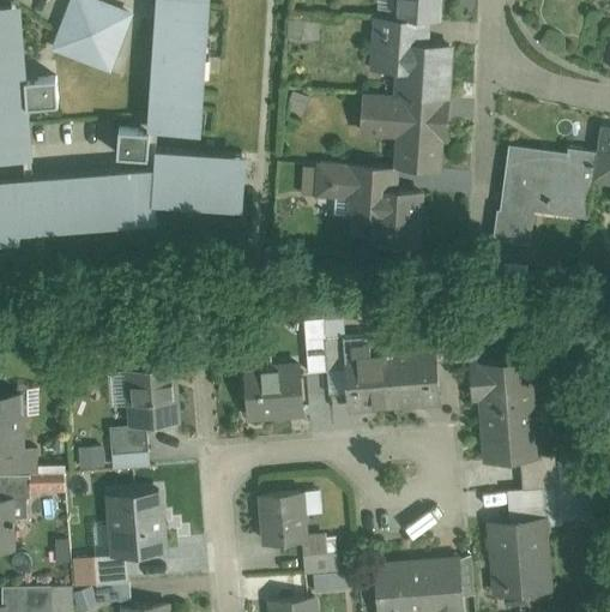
[(70,0),(53,53),(115,73),(137,12),(100,0),(70,0)]
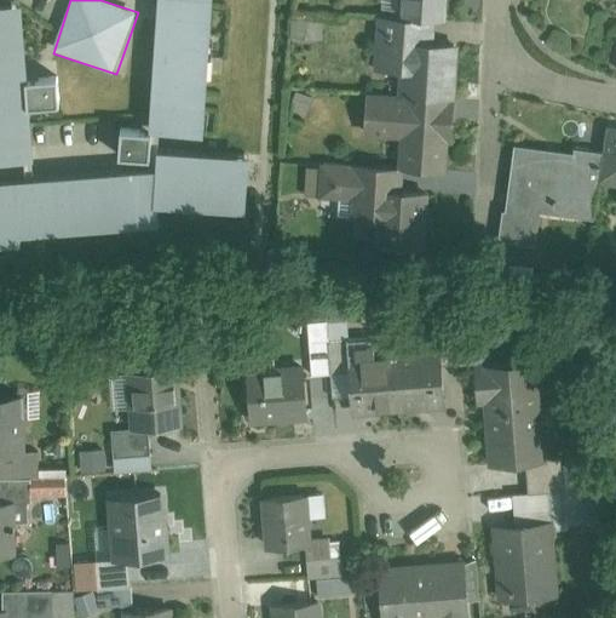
[(156,0),(154,131),(121,130),(120,154),(155,155),(162,135),(217,136),(218,0),(156,0)]
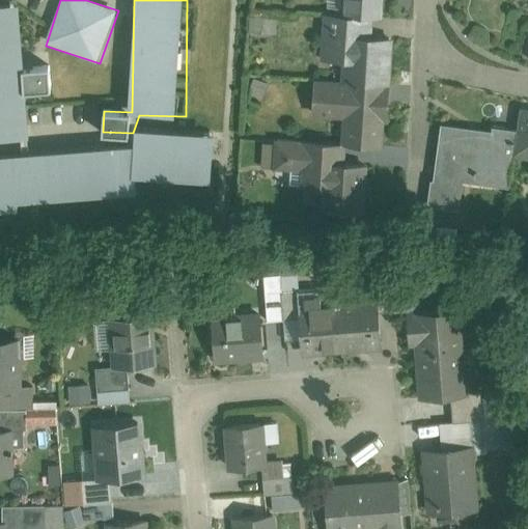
[(342,0),(342,11),(385,14),(385,0),(342,0)]
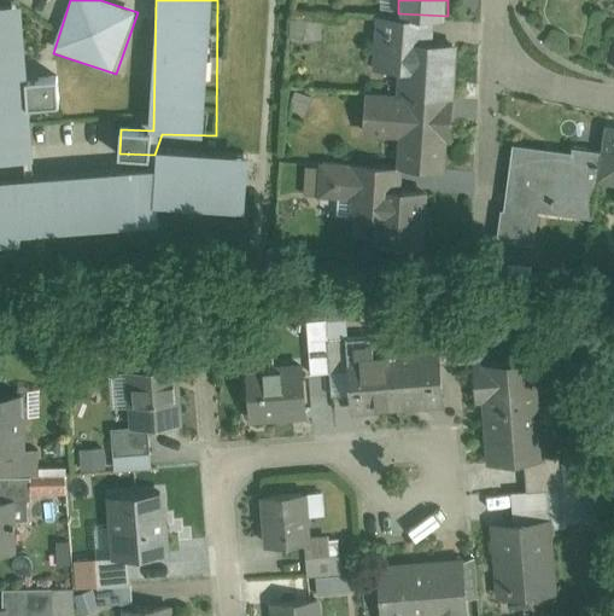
[(0,160),(28,158),(24,103),(21,76),(15,4),(0,5),(0,160)]
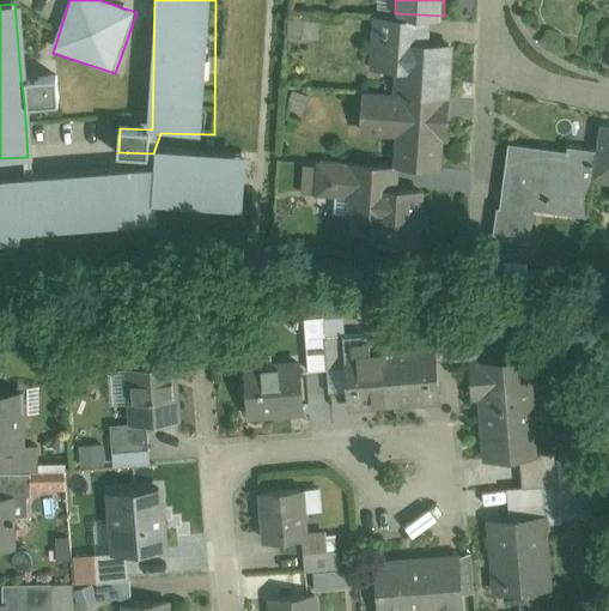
[(403,22),(370,19),(367,64),(394,65),(391,96),(449,100),(452,42),(402,40),(403,22)]
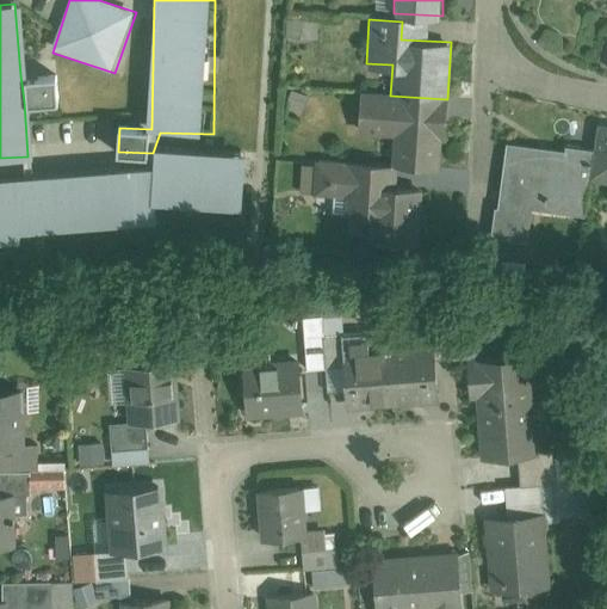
[(53,72),(20,75),(24,102),(55,99),(53,72)]
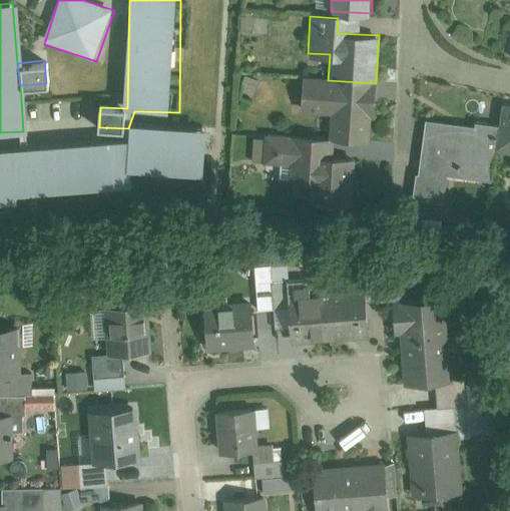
[(328,80),(299,78),(297,112),(325,114),(323,138),(326,138),(372,141),(376,83),(328,80)]
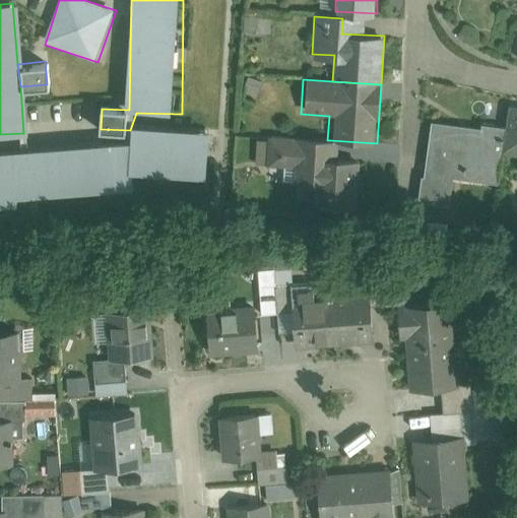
[(516,108),(510,108),(504,158),(516,159),(516,108)]
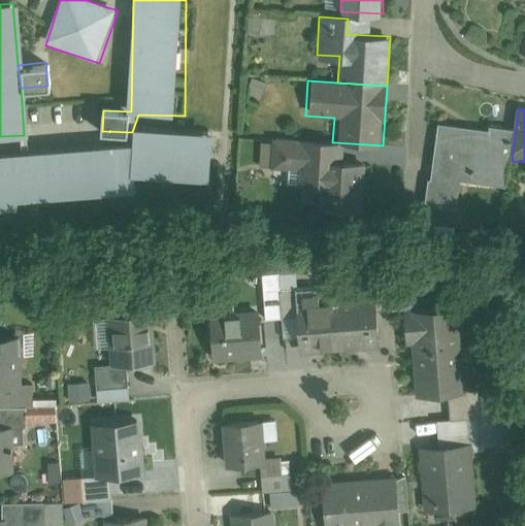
[(509,134),(437,125),(426,220),(452,223),(457,184),(501,189),(509,134)]
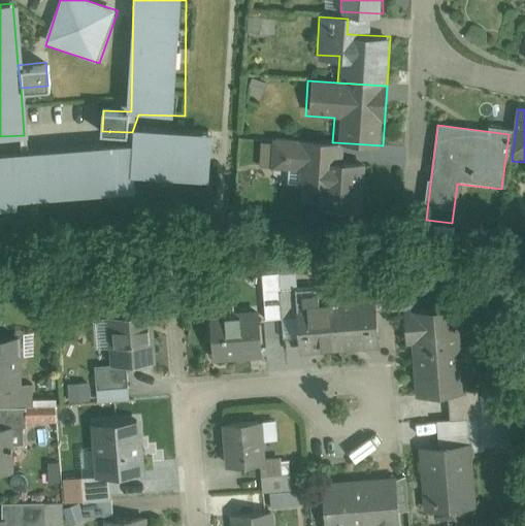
[(53,154),(0,155),(0,205),(148,201),(146,175),(215,173),(214,133),(142,135),(142,151),(53,154)]
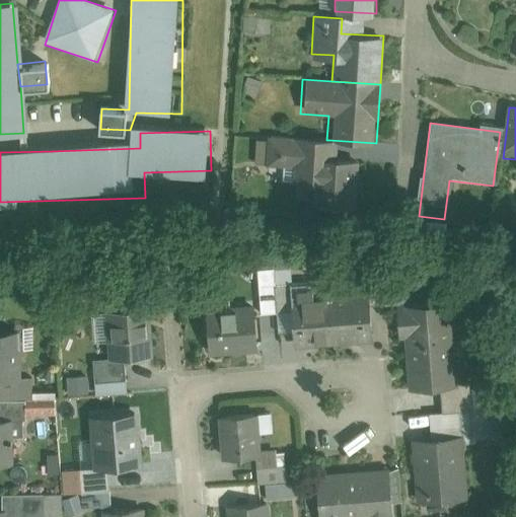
[(326,140),(272,136),(270,166),(294,168),(293,180),(313,182),(311,208),(354,211),(357,162),(327,160),(329,140),(326,140)]
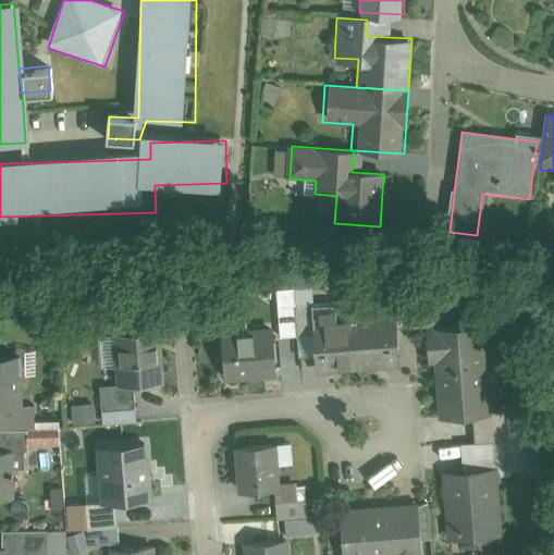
[(278,150),(249,149),(249,183),(277,184),(278,150)]
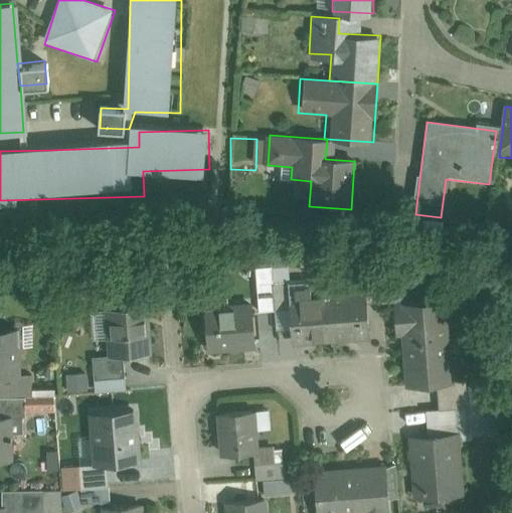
[(366,292),(285,296),(288,342),(310,341),(337,339),(369,338),(366,292)]
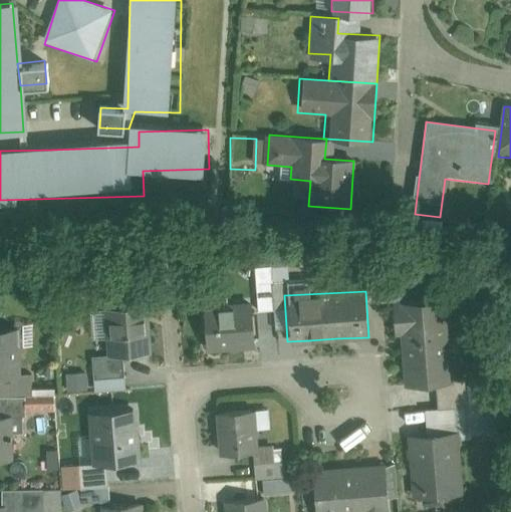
[(442,298),(392,303),(400,387),(450,381),(442,298)]
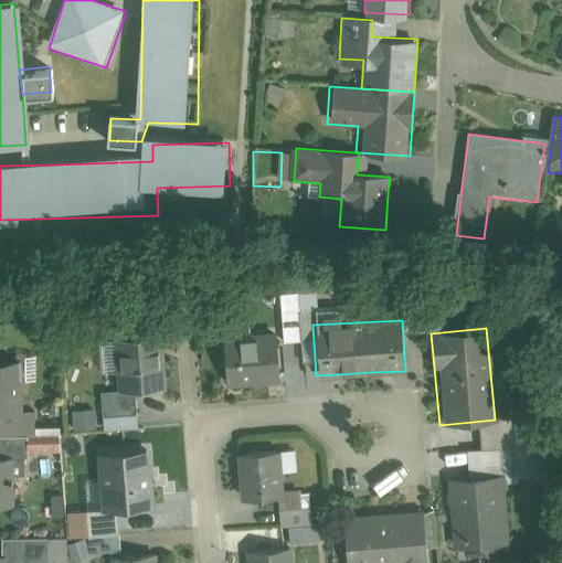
[(278,336),(219,339),(221,385),(281,381),(278,336)]
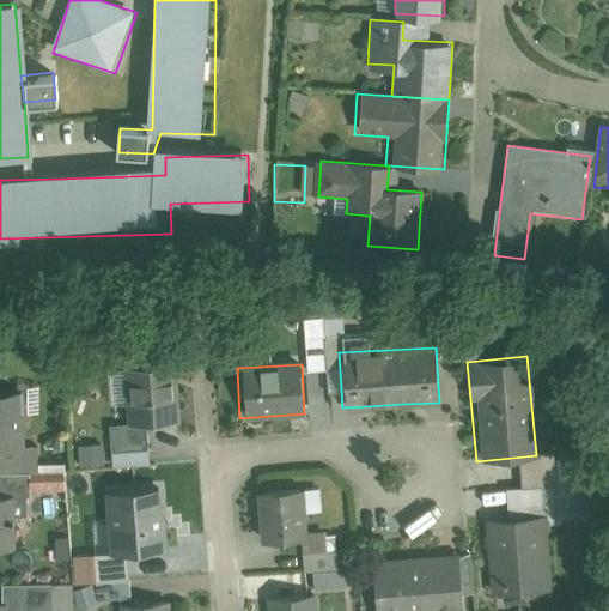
[(172,366),(120,370),(125,423),(177,418),(172,366)]
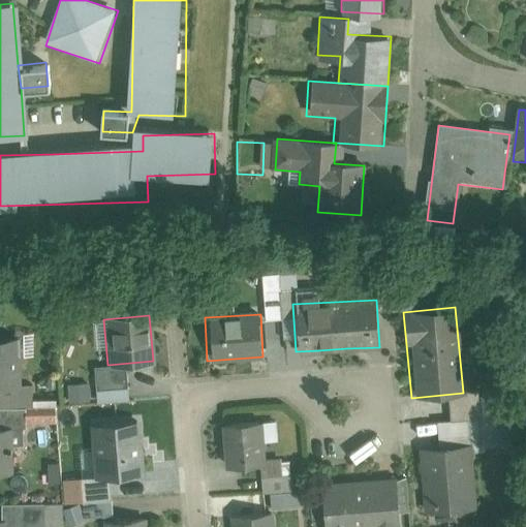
[(13,341),(0,341),(0,388),(16,386),(13,341)]
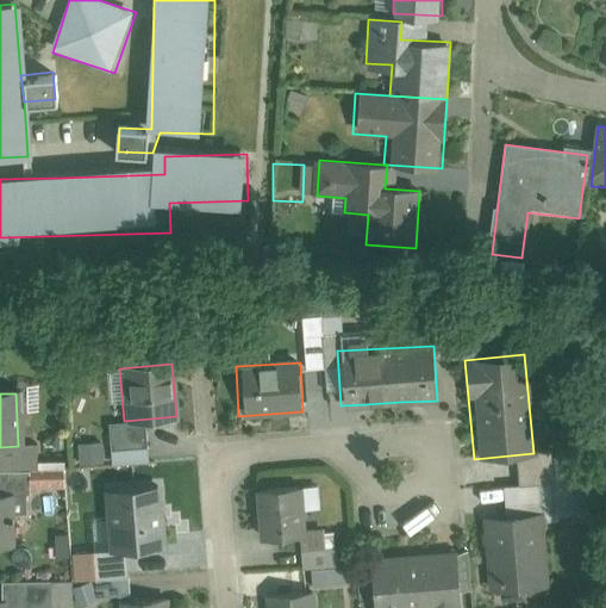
[(161,486),(102,491),(107,552),(167,547),(161,486)]
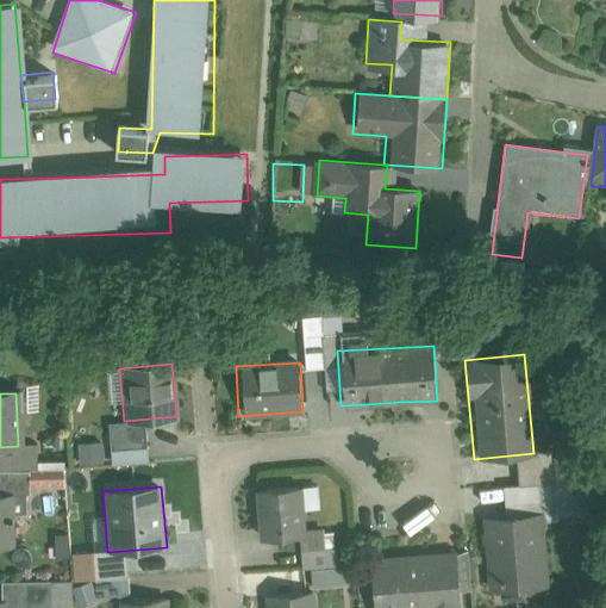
[(301,486),(251,490),(256,537),(305,533),(301,486)]
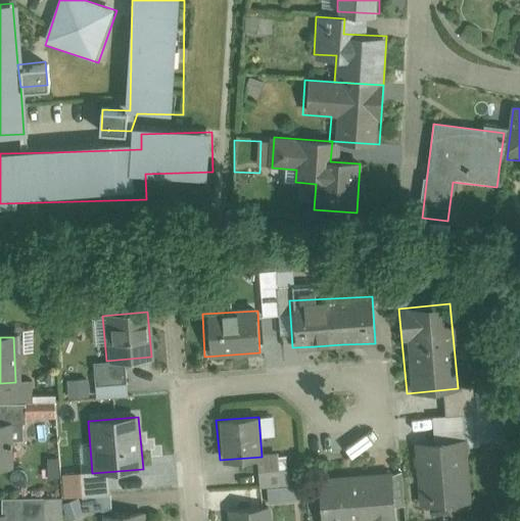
[(461,438),(411,442),(417,506),(467,502),(461,438)]
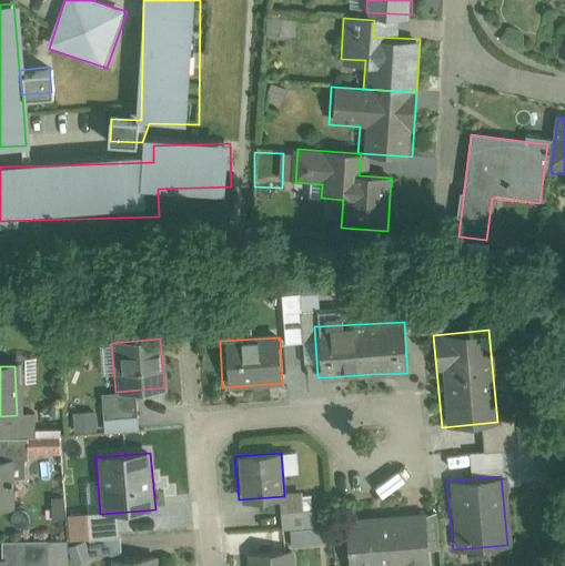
[(426,565),(423,512),(342,518),(345,561),(345,565),(426,565)]
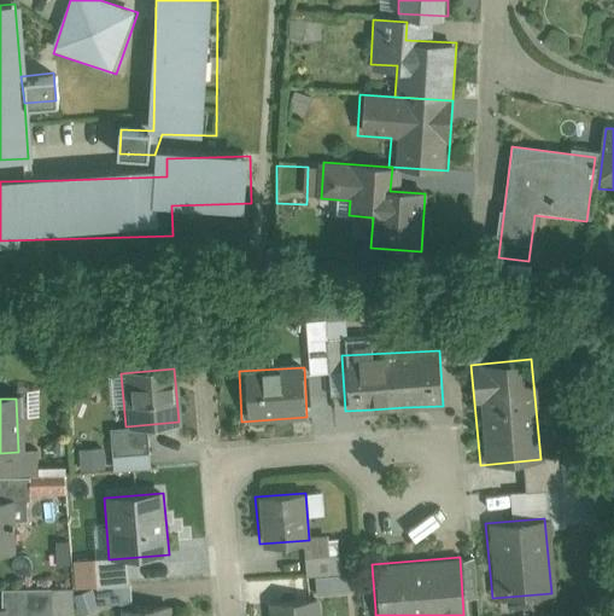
[(316,615),(315,597),(262,602),(263,615),(316,615)]
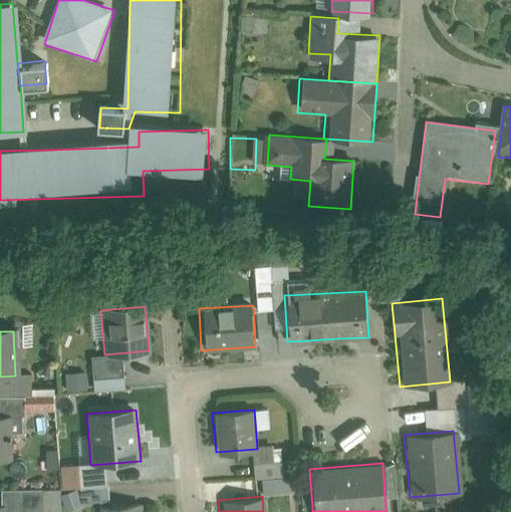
[(142,511),(142,503),(97,509),(97,511),(142,511)]
